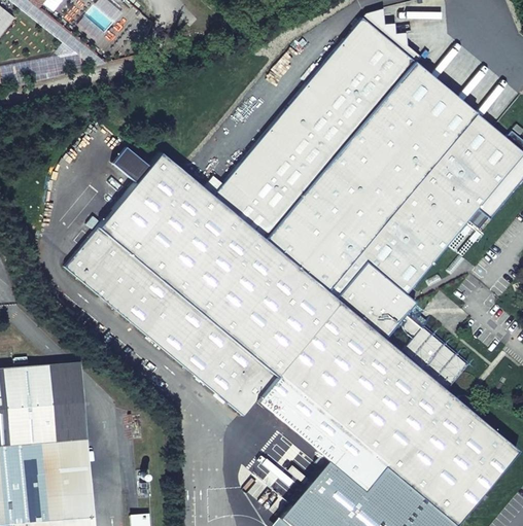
[(272,525),(455,525),(506,466),(519,450),(472,409),(475,406),(474,400),(467,395),(462,395),(459,399),(448,390),(469,364),(425,326),(427,323),(421,318),(427,310),(408,294),(469,220),(480,209),(522,156),(522,138),(514,131),(509,138),(364,16),(215,195),(162,150),(150,164),(137,180),(66,266),(246,416),(258,400),(291,429),(327,459),(272,525)]
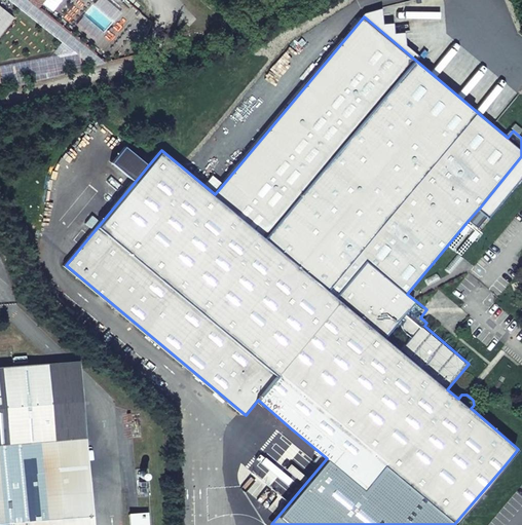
[(137,180),(150,163),(127,145),(114,160),(137,180)]
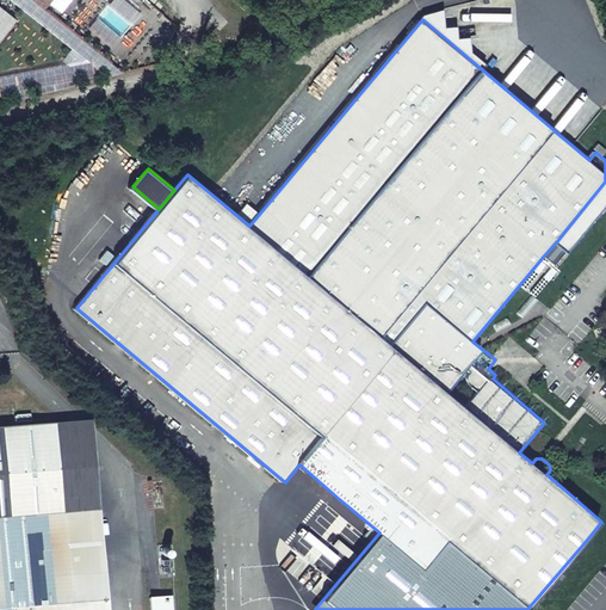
[(556,242),(544,256),(557,265),(568,252),(556,242)]
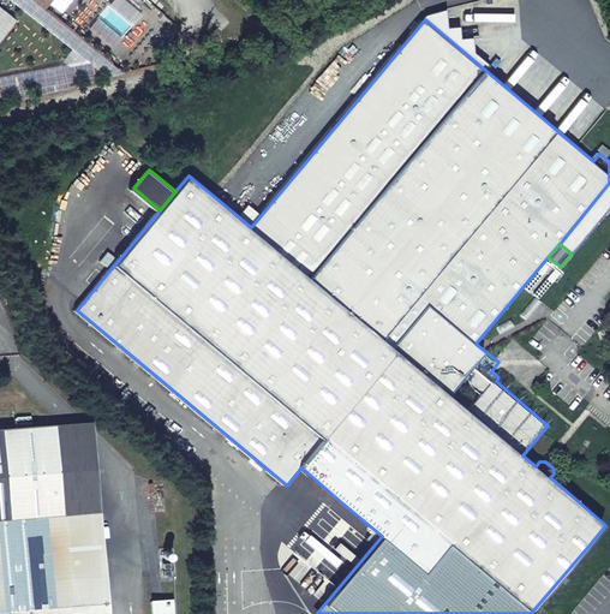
[(58,424),(73,604),(91,602),(91,613),(111,613),(102,512),(95,422),(58,424)]
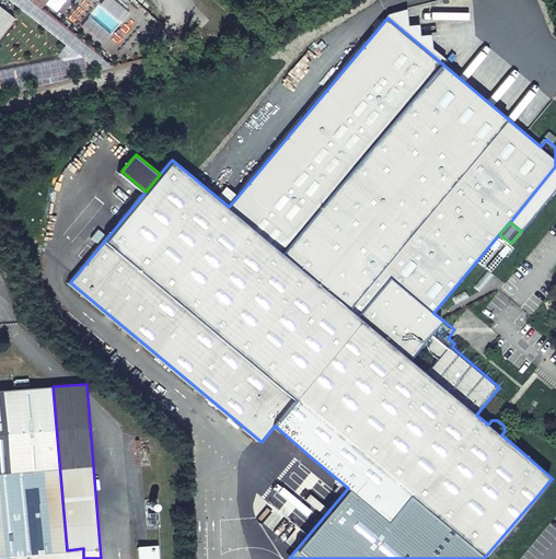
[(67,550),(53,386),(0,391),(0,558),(83,558),(83,548),(67,550)]
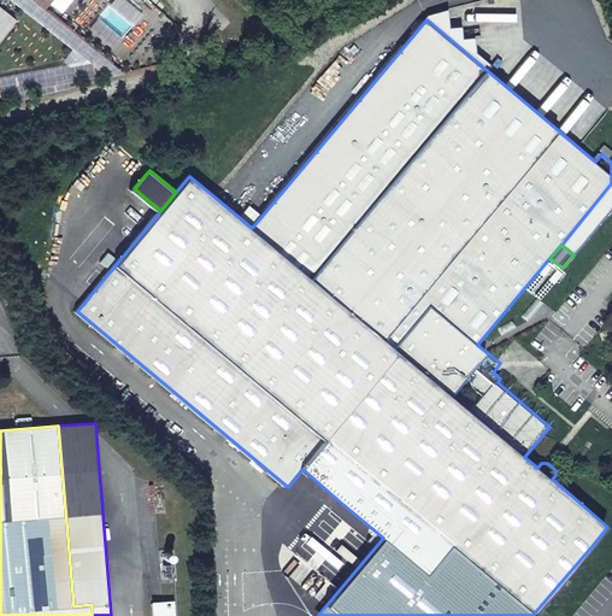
[(175,615),(175,600),(154,602),(156,615),(175,615)]
